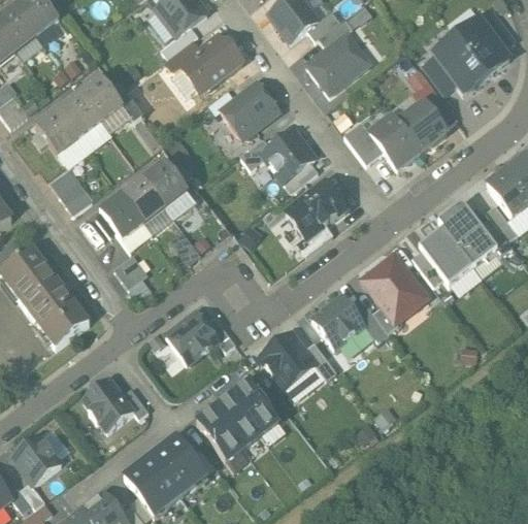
[(25,0),(13,9),(35,38),(57,22),(40,0),(25,0)]
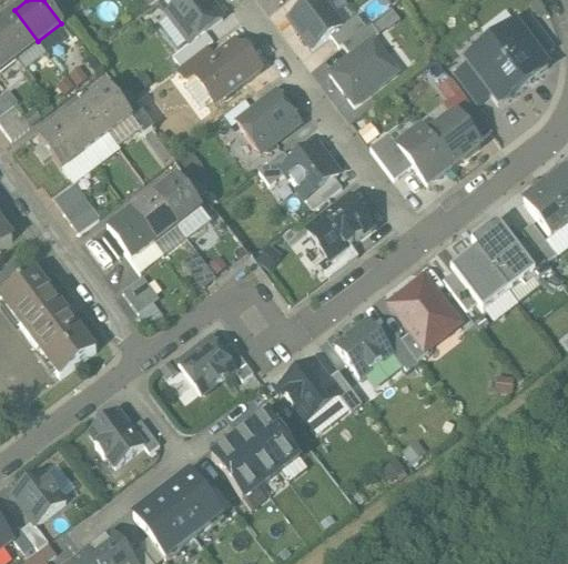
[(176,0),(166,8),(191,39),(204,29),(222,16),(210,0),(176,0)]
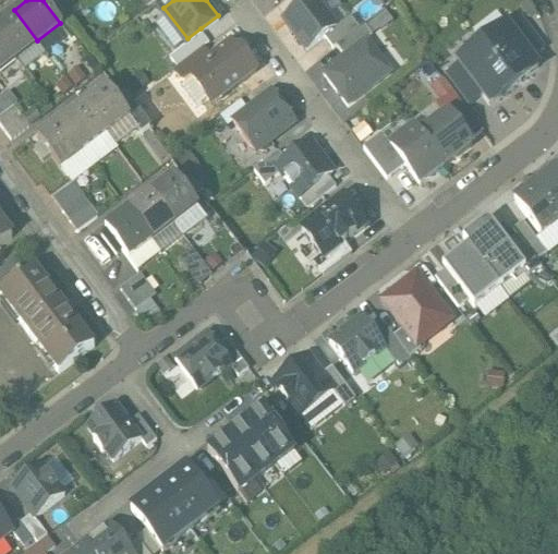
[(336,23),(318,0),(300,0),(282,13),(306,45),(336,23)]
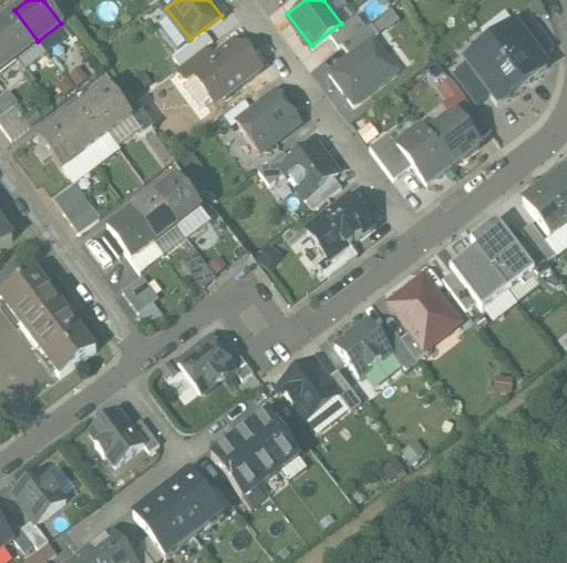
[(0,20),(0,39),(14,59),(38,41),(14,10),(0,20)]
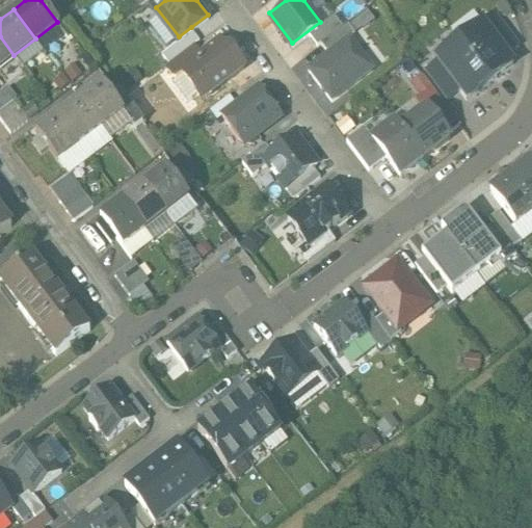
[(497,12),(484,22),(507,51),(520,42),(497,12)]
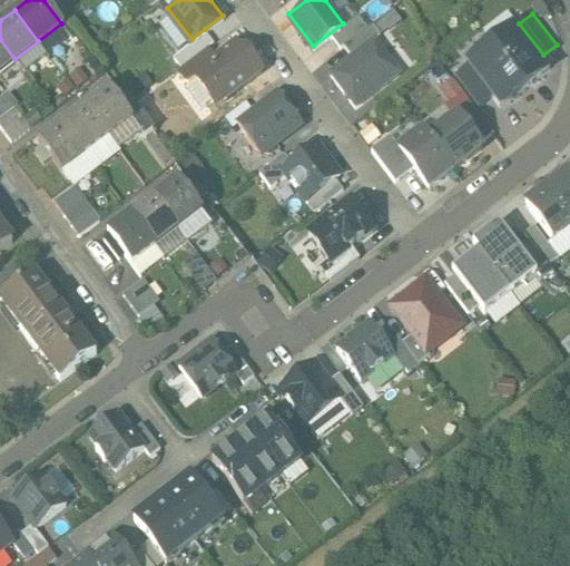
[(372,20),(343,42),(352,52),(374,36),(380,31),(372,20)]
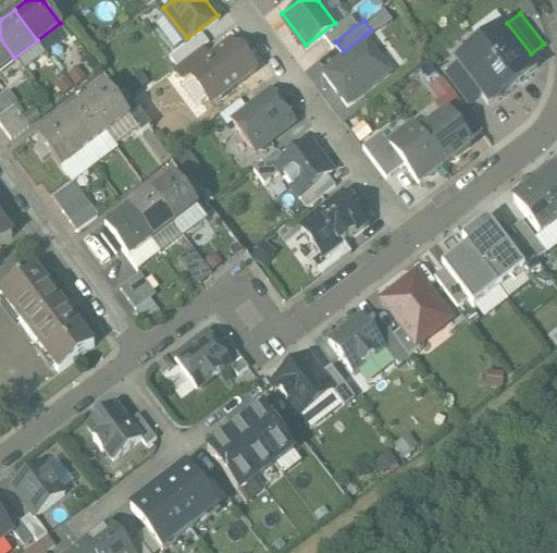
[(506,21),(481,39),(512,82),(537,63),(531,53),(507,23),(506,21)]
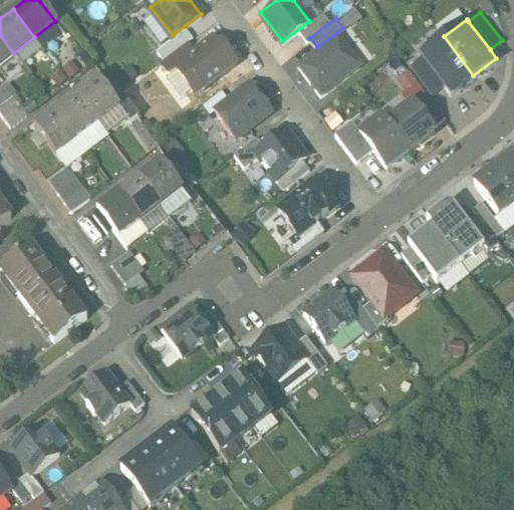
[(185,26),(173,35),(157,47),(164,57),(186,40),(192,35),(185,26)]
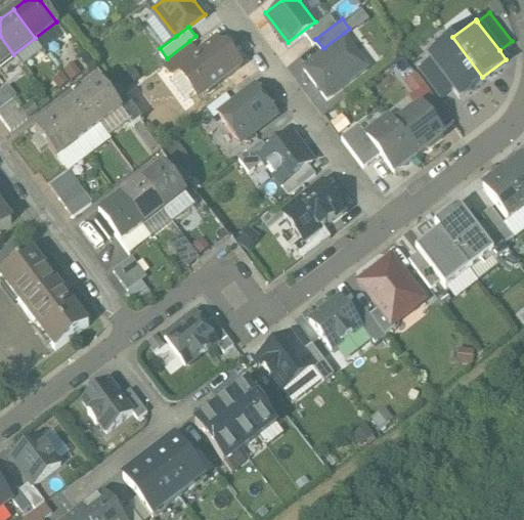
[(344,33),(323,48),(303,63),(326,94),(366,63),(344,33)]
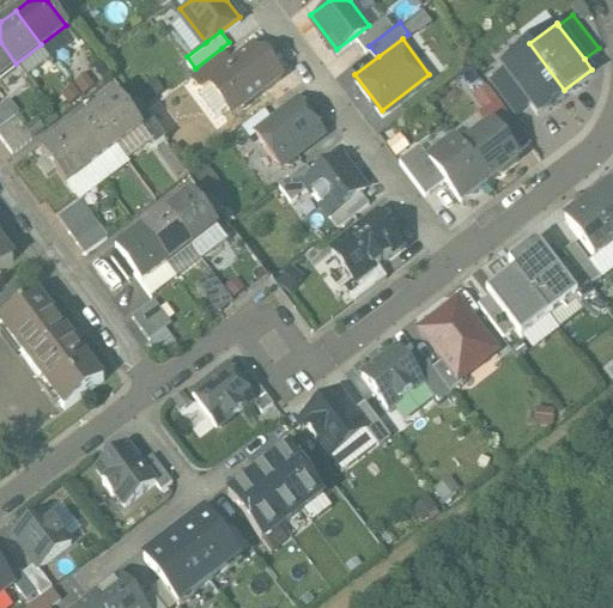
[(0,42),(0,74),(16,64),(0,42)]
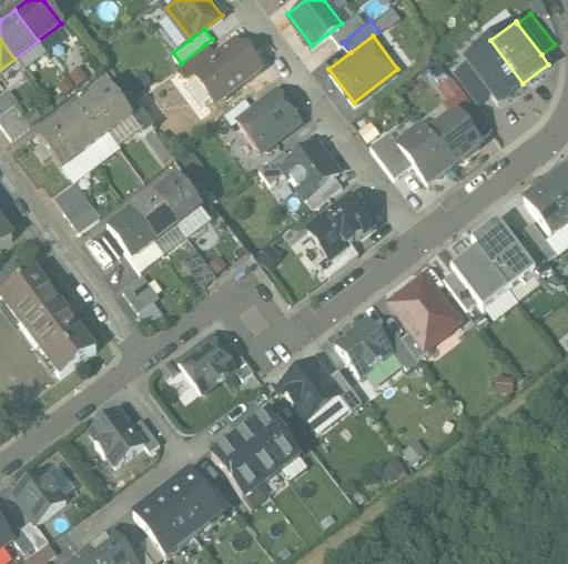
[(234,39),(213,56),(192,71),(194,74),(212,97),(224,88),(227,92),(261,67),(249,50),(245,53),(234,39)]
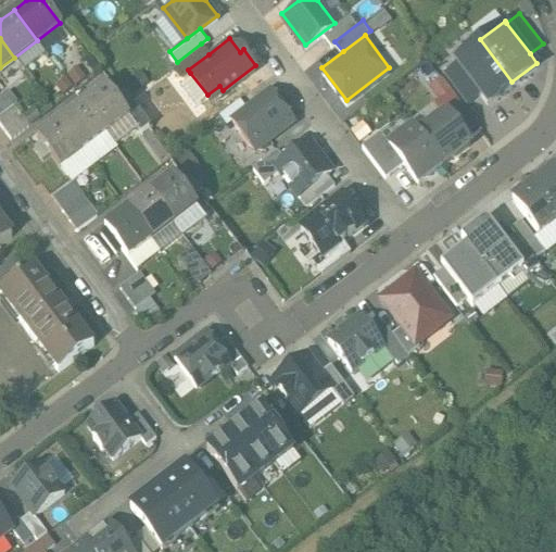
[(512,82),(480,39),(455,58),(457,60),(480,91),(488,100),(512,82)]
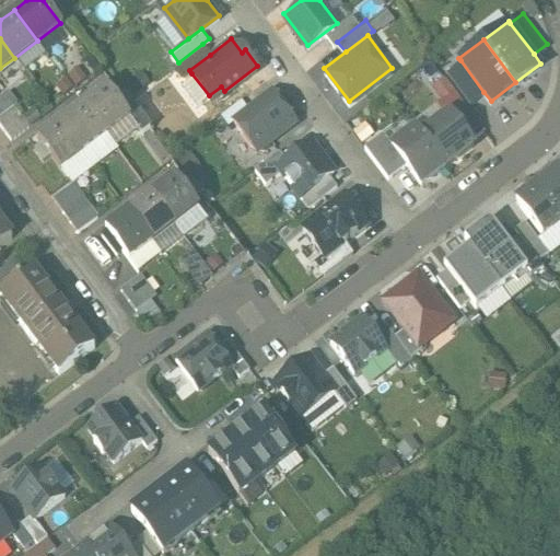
[(210,55),(202,44),(178,62),(175,65),(185,79),(191,73),(189,70),(210,55)]
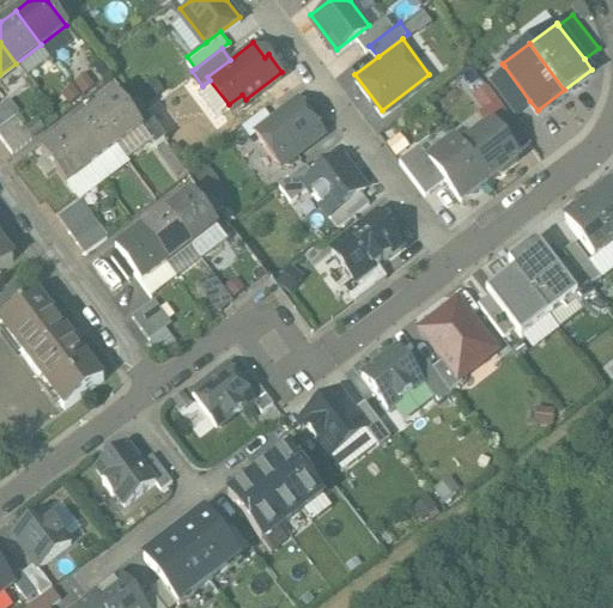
[(529,101),(504,66),(490,77),(516,110),(529,101)]
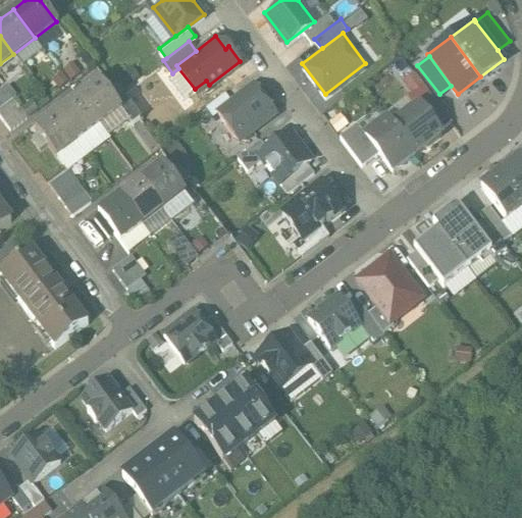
[(76,94),(99,123),(120,107),(98,78),(76,94)]
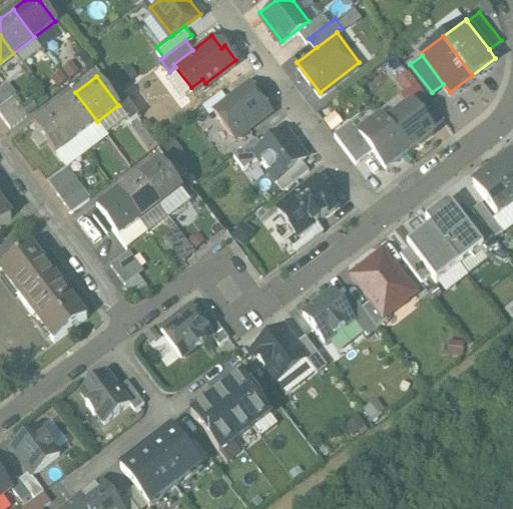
[(250,79),(213,107),(234,134),(271,106),(250,79)]
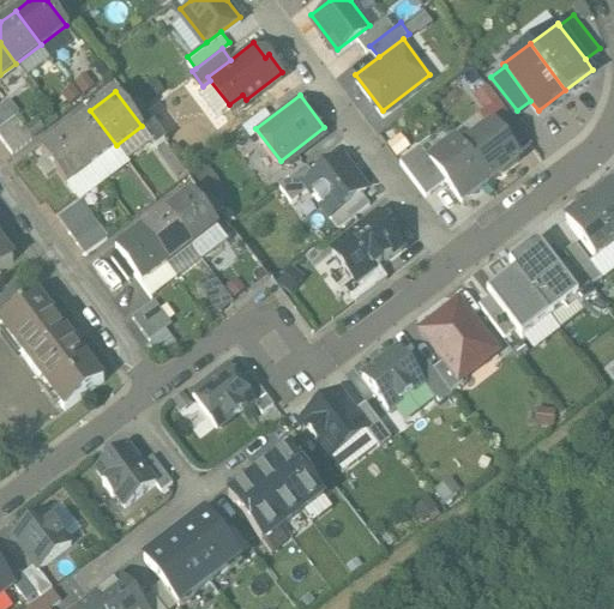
[(4,100),(0,101),(0,133),(11,148),(29,133),(4,100)]
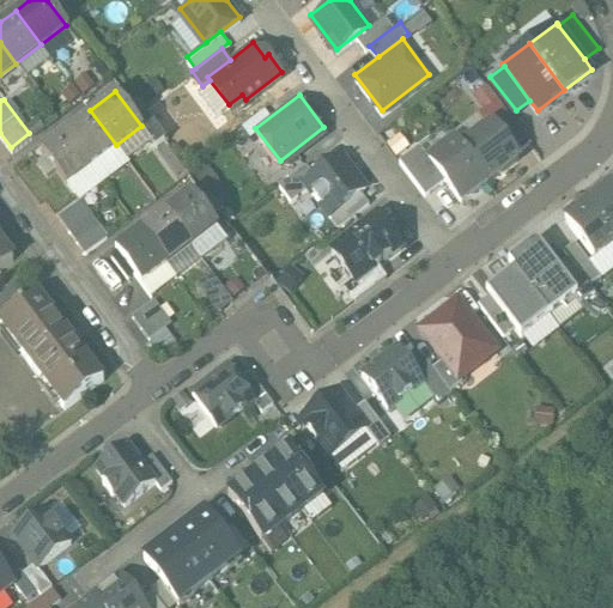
[(492,121),(515,151),(530,140),(504,105),(489,117),(492,121)]
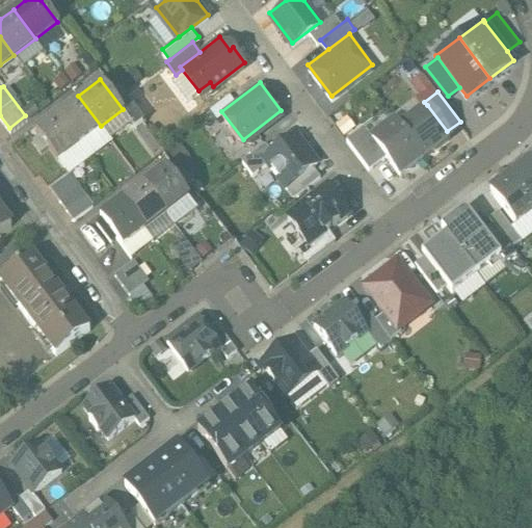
[(78,96),(56,112),(79,141),(101,126),(78,96)]
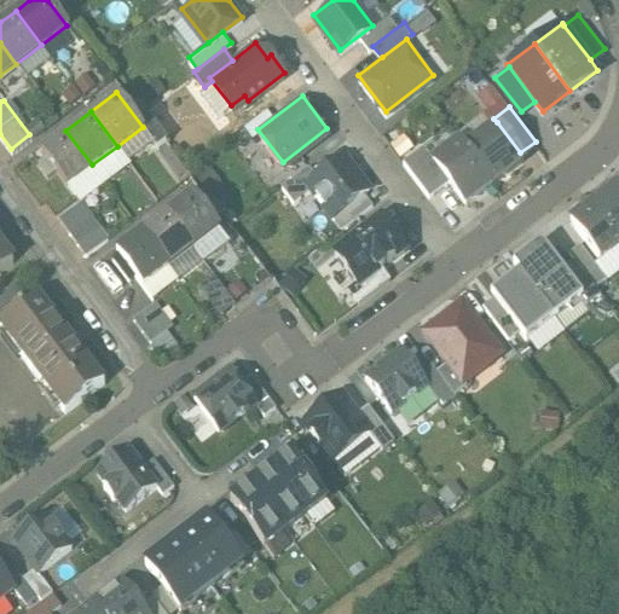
[(520,152),(497,122),(466,145),(492,180),(522,156),(520,152)]
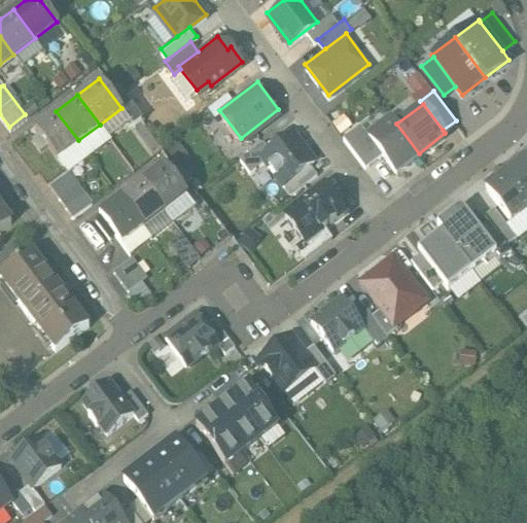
[(56,111),(34,128),(56,157),(78,140),(56,111)]
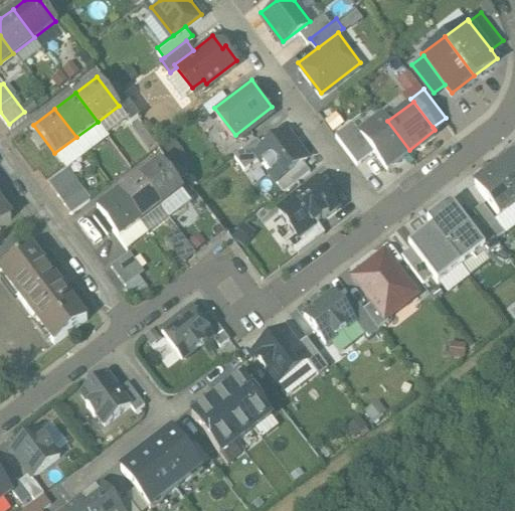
[(409,150),(387,121),(382,115),(361,131),(360,131),(373,149),(387,166),(409,150)]
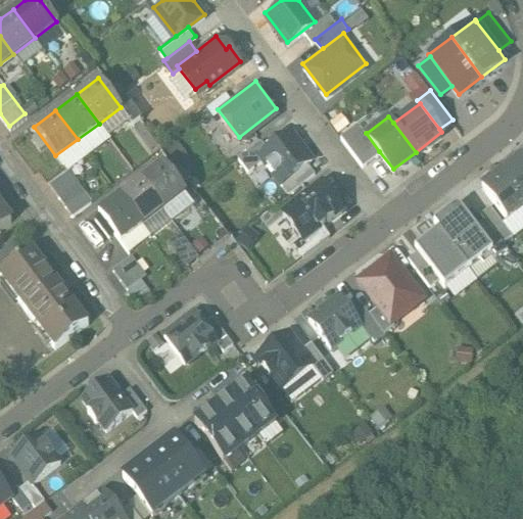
[(379,151),(366,133),(367,133),(358,121),(340,134),(363,162),(379,151)]
